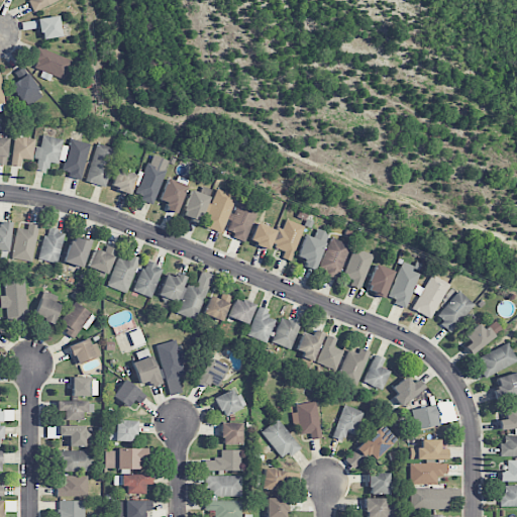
[(29,0),(34,11),(61,0),(29,0)]
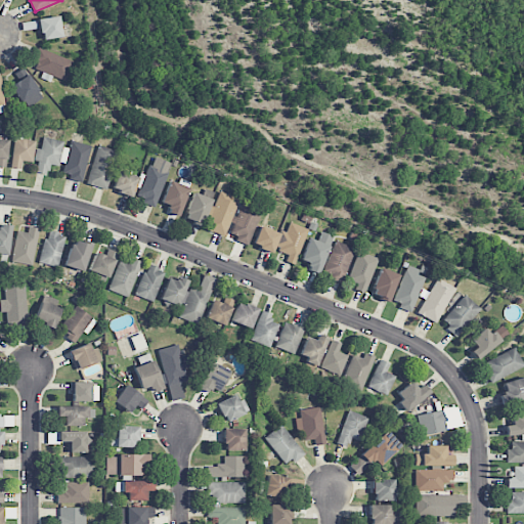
[(62,37),(58,15),(38,19),(42,40),(62,37)]
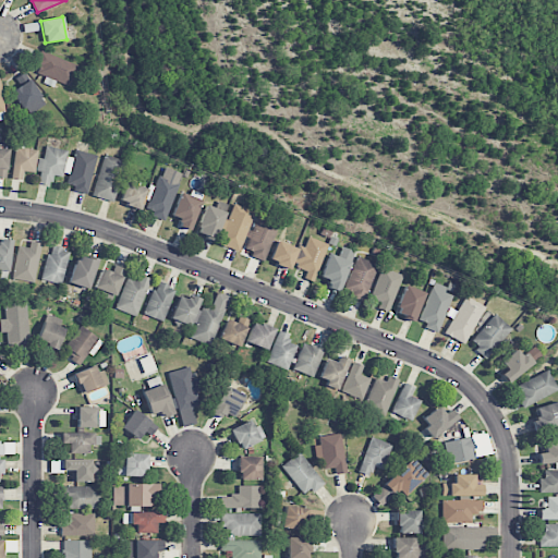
[(34,73),(46,76),(45,80),(69,88),(77,65),(41,52),(34,73)]
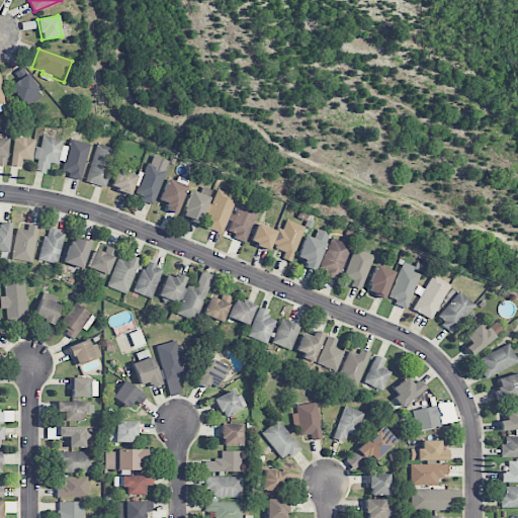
[(42,97),(23,67),(6,78),(21,101),(24,99),(28,106),(42,97)]
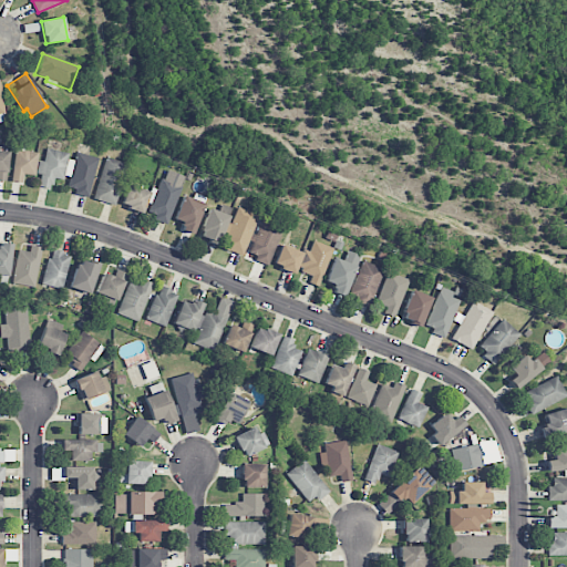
[(63,179),(68,153),(47,148),(43,162),(39,162),(37,174),(41,174),(39,186),(52,189),(54,178),(63,179)]
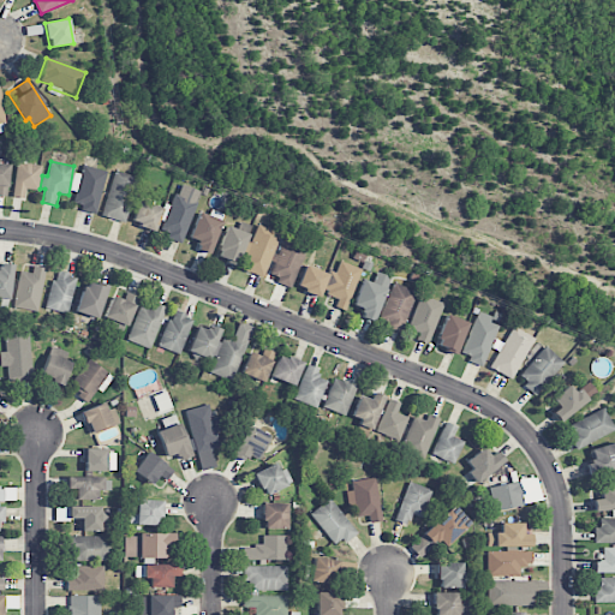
[(41,165),(17,162),(13,197),(24,198),(25,189),(39,190),(41,165)]
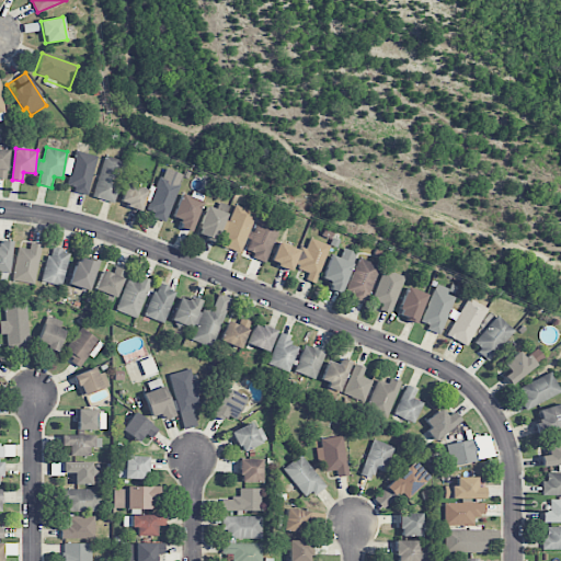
[(88,195),(96,156),(76,151),(73,159),(67,158),(64,174),(69,175),(67,185),(75,187),(73,193),(88,195)]
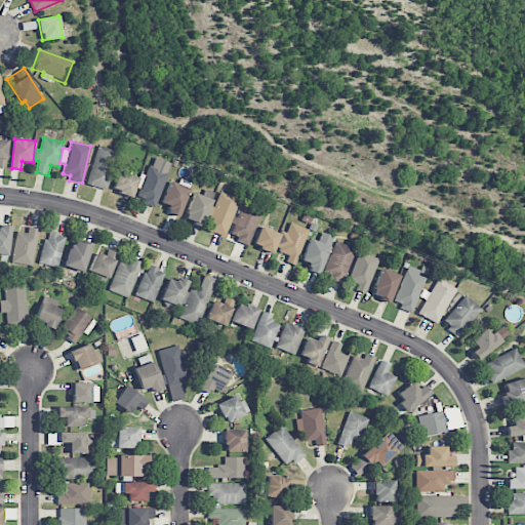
[(116,151),(95,147),(89,187),(110,190),(116,151)]
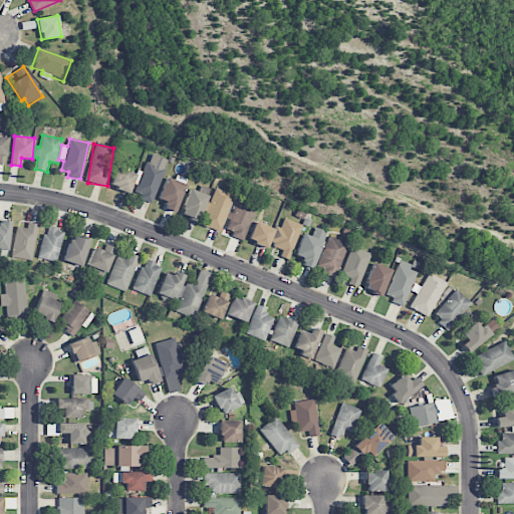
[(135,196),(154,202),(167,160),(149,154),(135,196)]
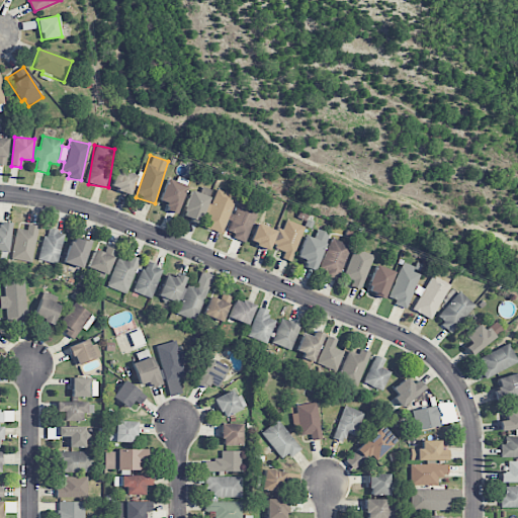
[(110,188),(130,194),(137,175),(116,169),(110,188)]
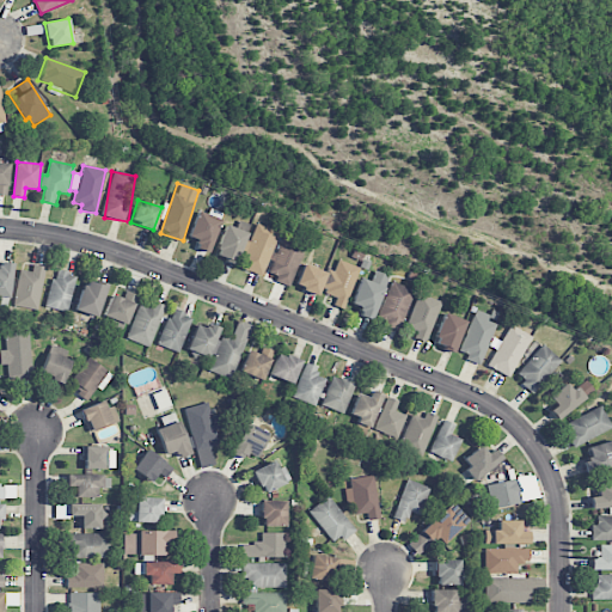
[(197,240),(196,249),(210,252),(219,218),(195,212),(189,239),(197,240)]
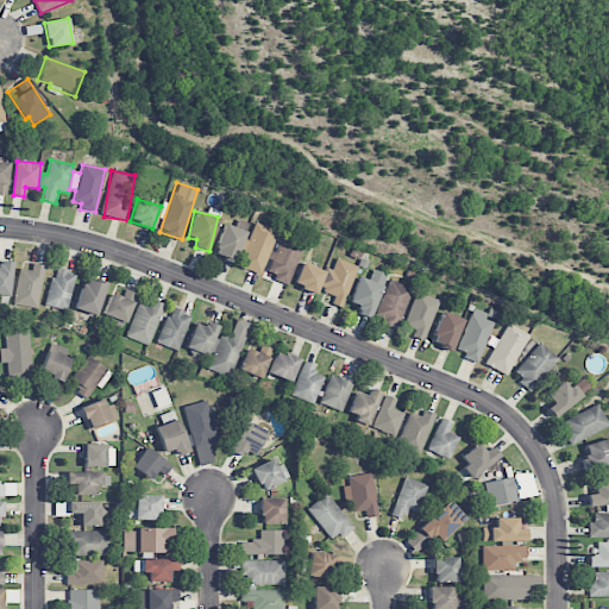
[(262,275),(277,231),(252,223),(243,250),(244,251),(238,268),(262,275)]
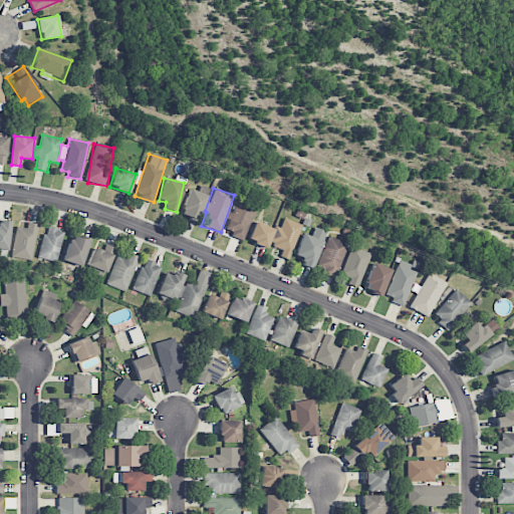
[(181,218),(199,222),(206,194),(188,190),(181,218)]
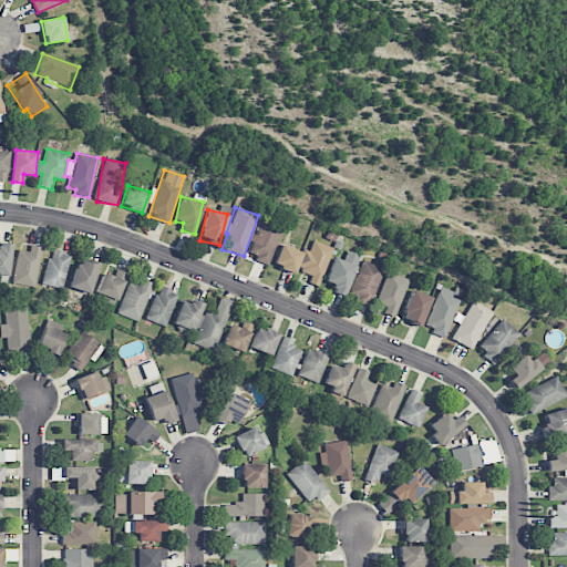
[(269,265),(284,227),(261,218),(247,256),(269,265)]
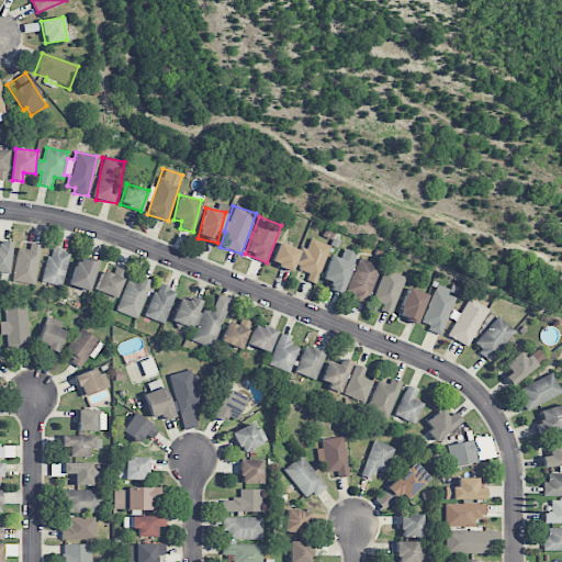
[(329,245),(310,239),(306,251),(278,243),(271,263),(292,270),(293,268),(310,272),(306,280),(317,283),(329,245)]
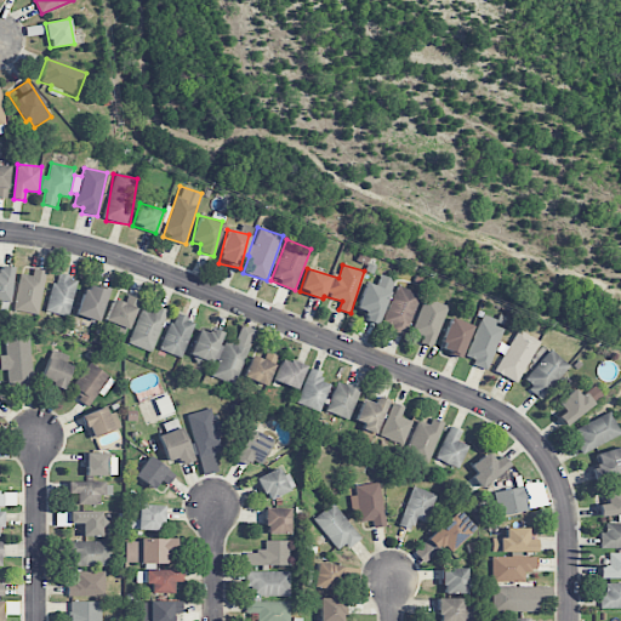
[(0,308),(10,308),(12,267),(0,266),(0,308)]
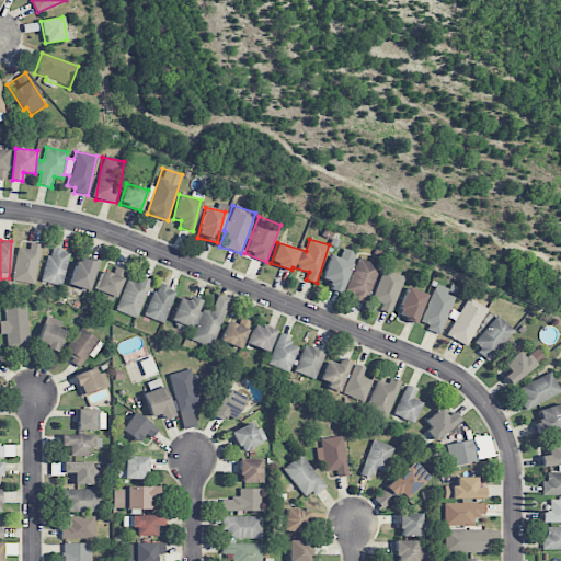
[(29,250),(19,248),(11,279),(33,285),(42,245),(31,243),(29,250)]
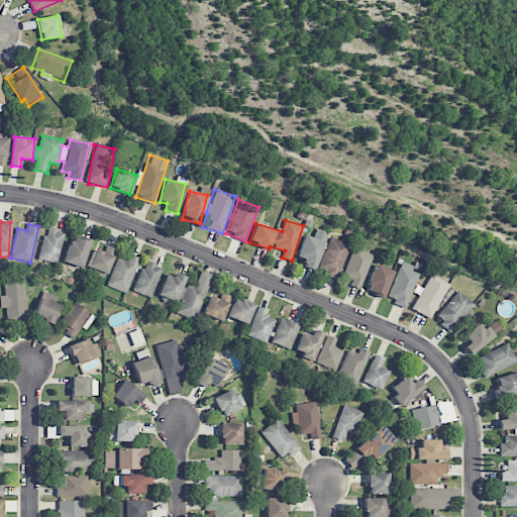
[(38,260),(56,265),(65,233),(46,227),(38,260)]
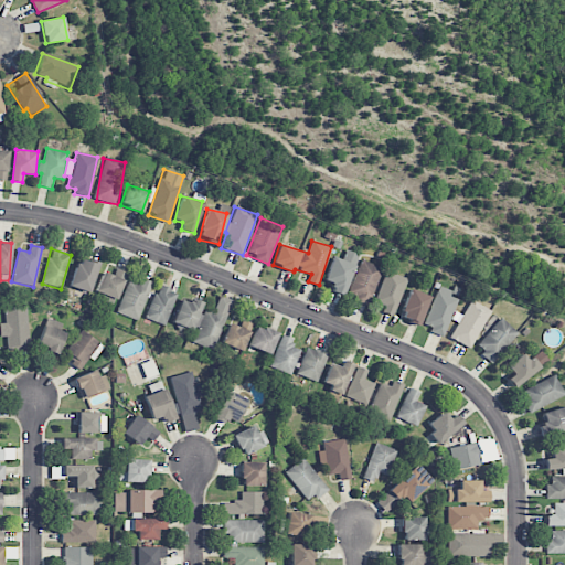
[(331,291),(344,296),(356,254),(344,251),(342,260),(332,257),(324,283),(333,285),(331,291)]
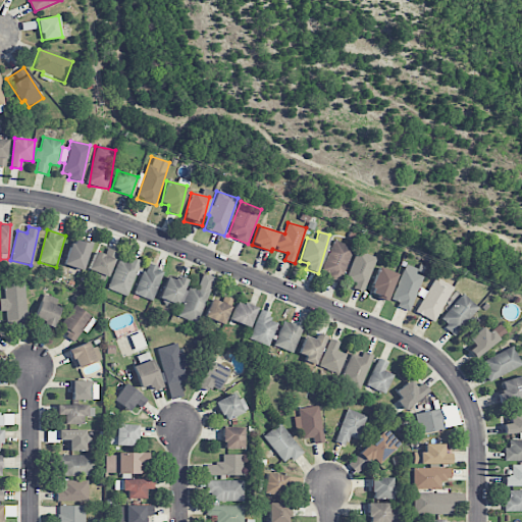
[(92,244),(72,238),(64,265),(83,270),(92,244)]
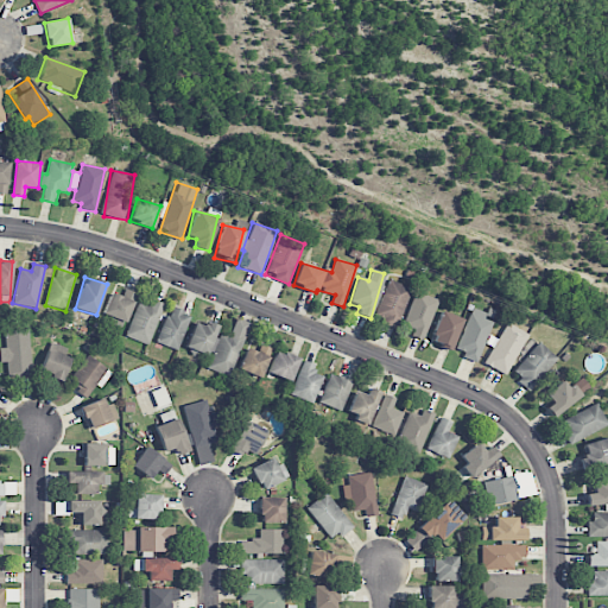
[(397,329),(411,289),(388,280),(374,320),(397,329)]
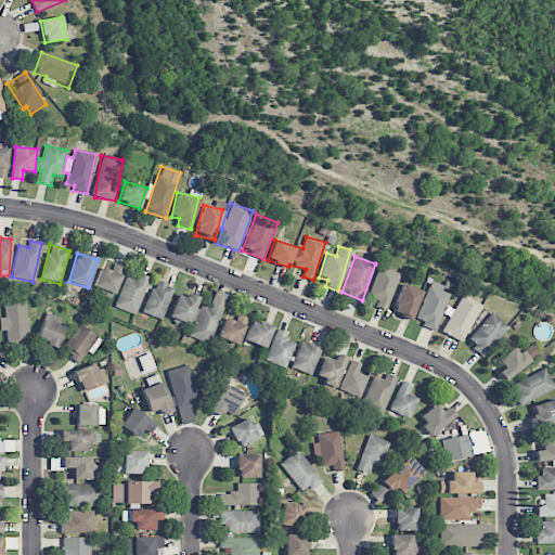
[(111,271),(101,267),(93,287),(114,295),(124,268),(114,263),(111,271)]
